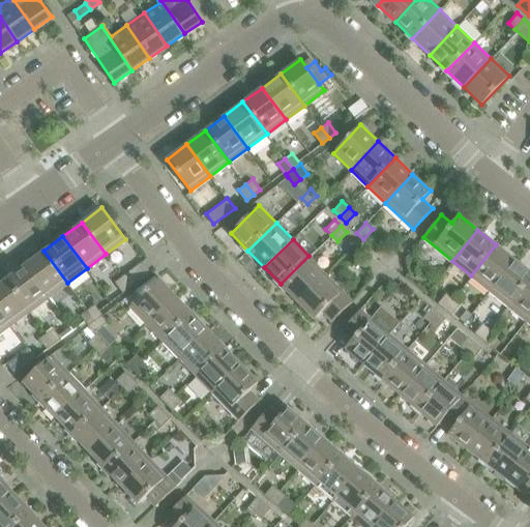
[(490,290),(514,260),(496,244),(471,275),(490,290)]
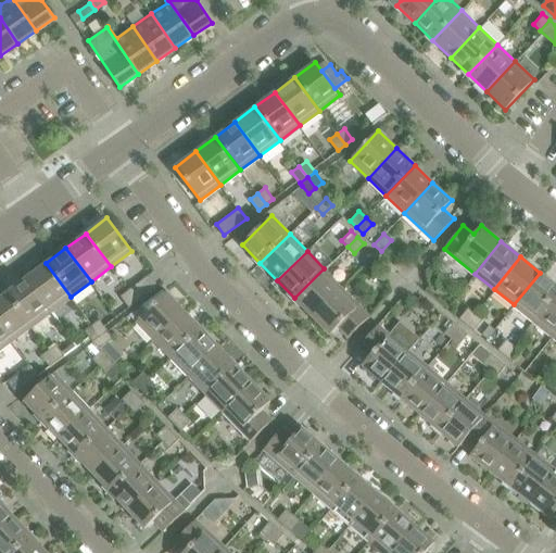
[(26,277),(51,311),(71,297),(46,263),(26,277)]
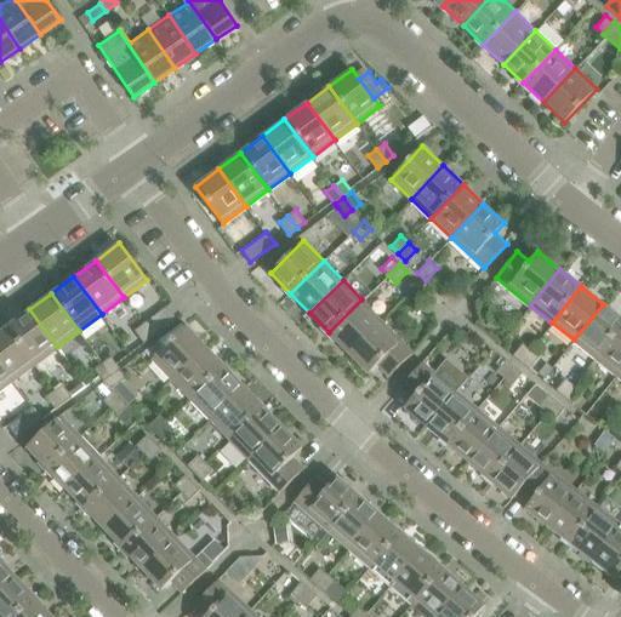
[(348,353),(381,320),(362,300),(329,332),(348,353)]
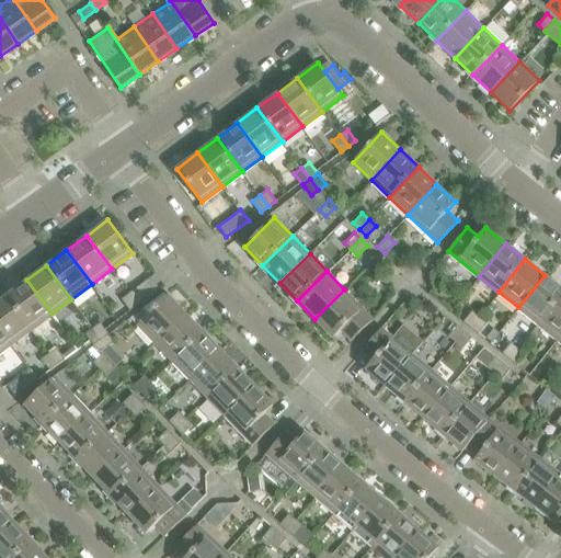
[(560,287),(545,275),(518,307),(538,323),(560,294),(560,287)]
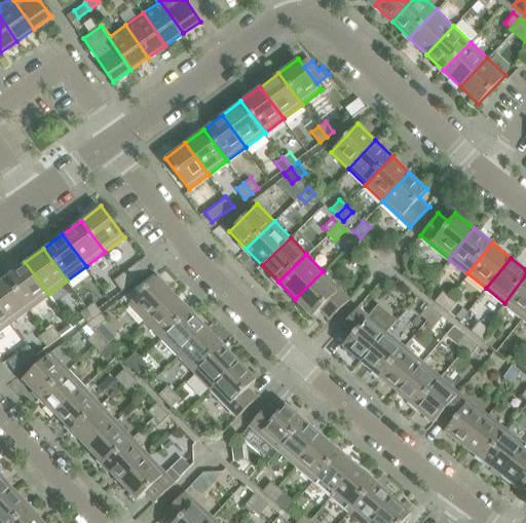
[(128,285),(149,269),(142,259),(121,274),(128,285)]
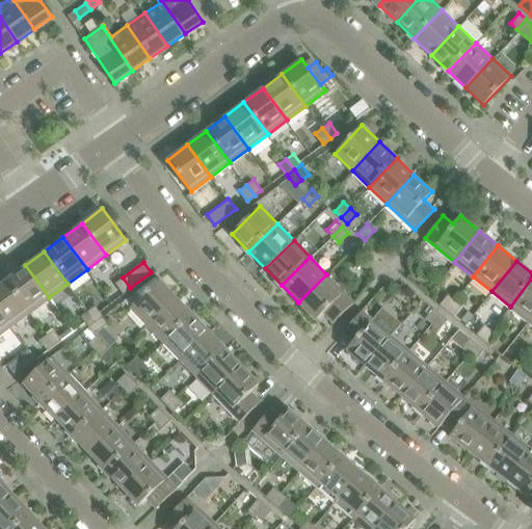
[(49,297),(25,265),(6,280),(30,312),(49,297)]
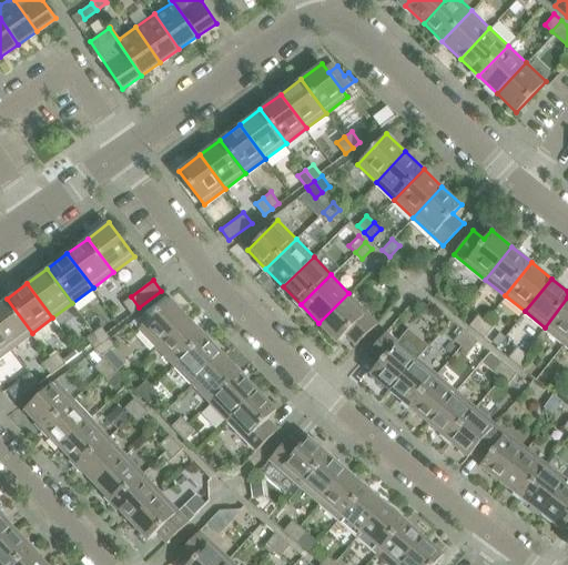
[(348,293),(318,323),(336,342),(345,333),(355,344),(377,322),(348,293)]
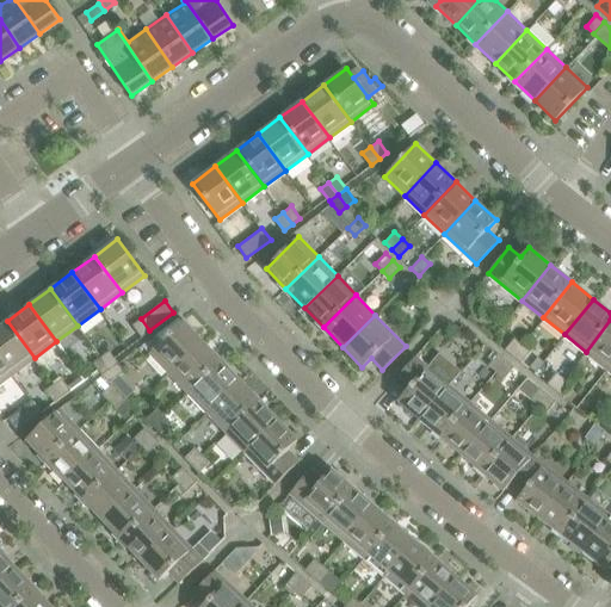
[(142,336),(149,330),(141,319),(133,324),(142,336)]
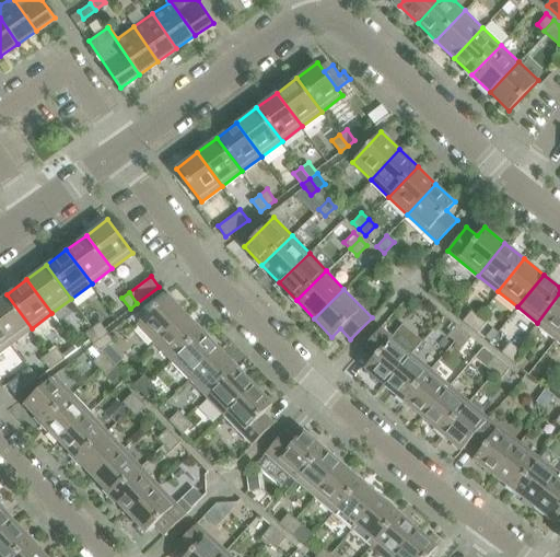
[(557,338),(559,333),(559,293),(537,323),(557,338)]
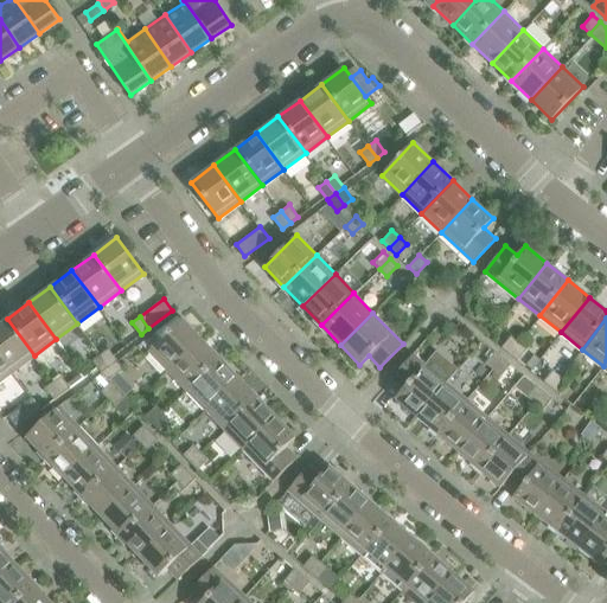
[(0,324),(0,354),(12,372),(34,355),(7,319),(0,324)]
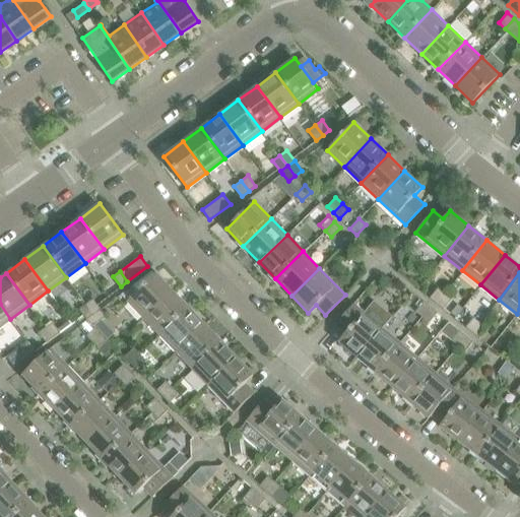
[(144,318),(172,291),(155,273),(127,300),(144,318)]
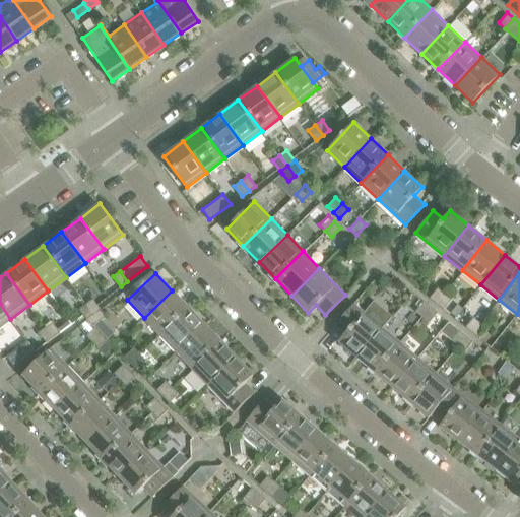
[(437,303),(445,293),(438,286),(430,297),(437,303)]
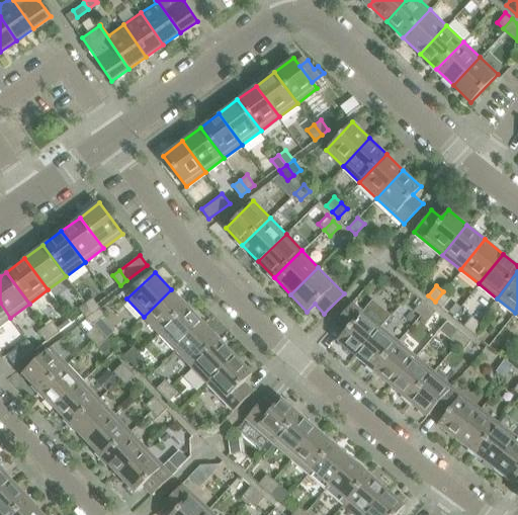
[(171,289),(144,317),(159,333),(187,306),(171,289)]
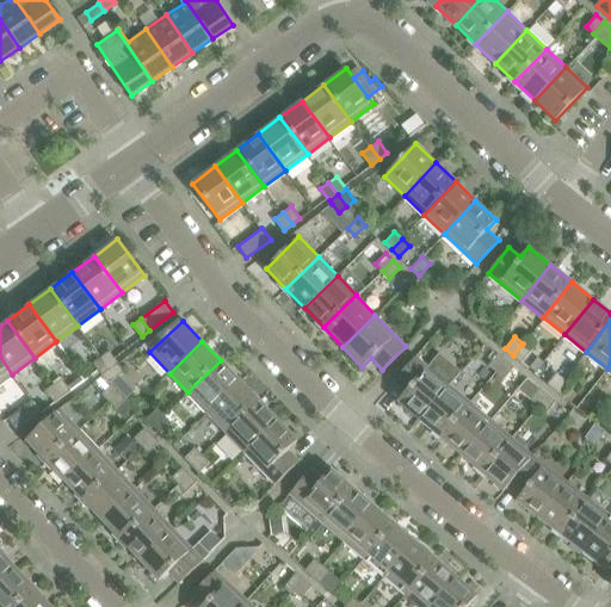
[(523,344),(513,355),(520,361),(530,350),(523,344)]
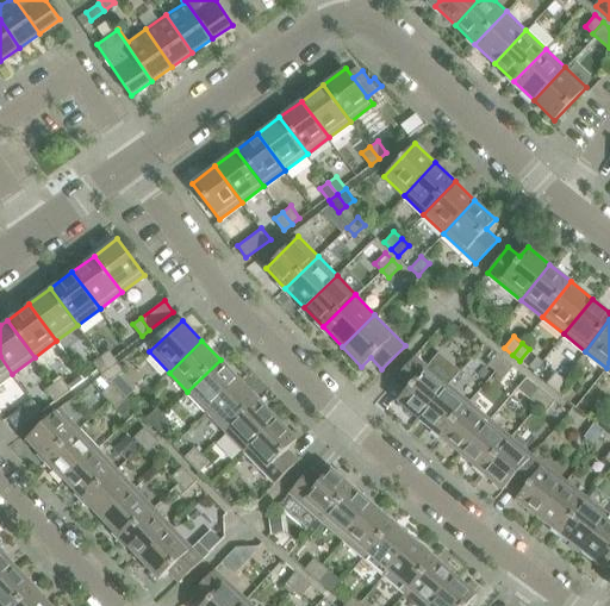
[(98,351),(110,368),(118,362),(106,345),(98,351)]
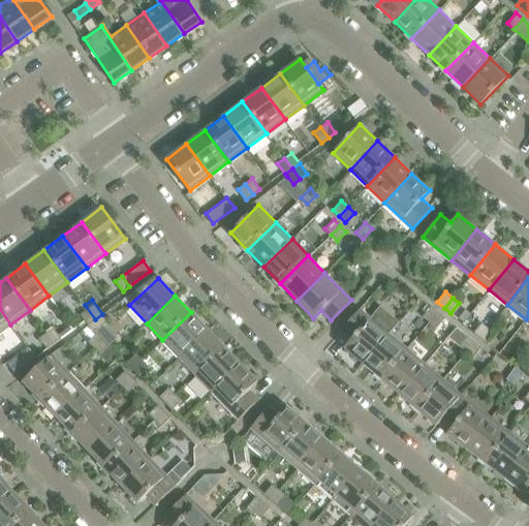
[(95,319),(85,305),(78,311),(88,325),(95,319)]
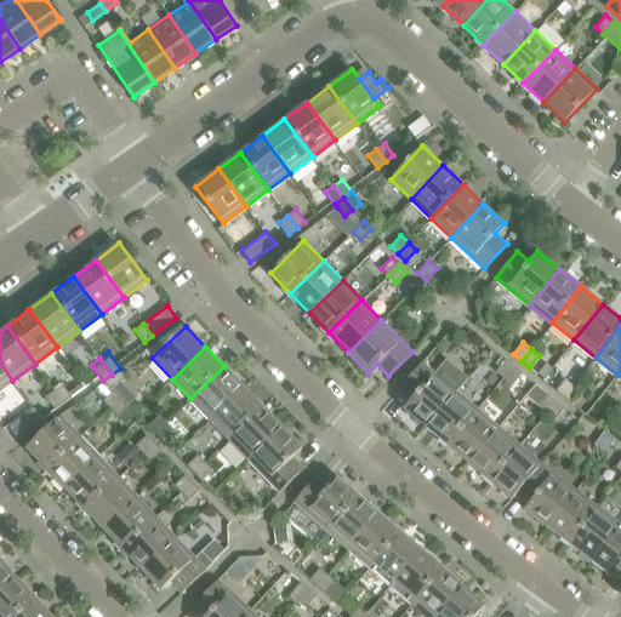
[(506,359),(505,359),(496,370),(505,377),(514,365),(506,359)]
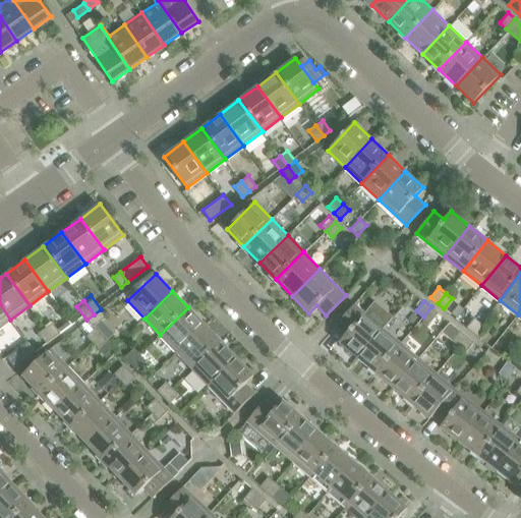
[(336,325),(337,326),(346,333),(340,342),(358,357),(384,328),(354,303),(336,325)]
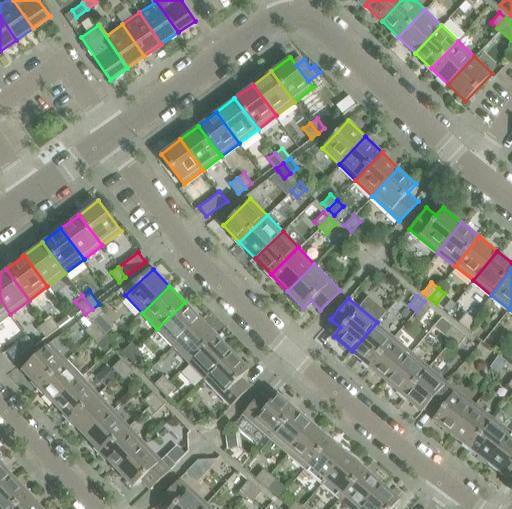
[(0,321),(10,314),(0,299),(0,321)]
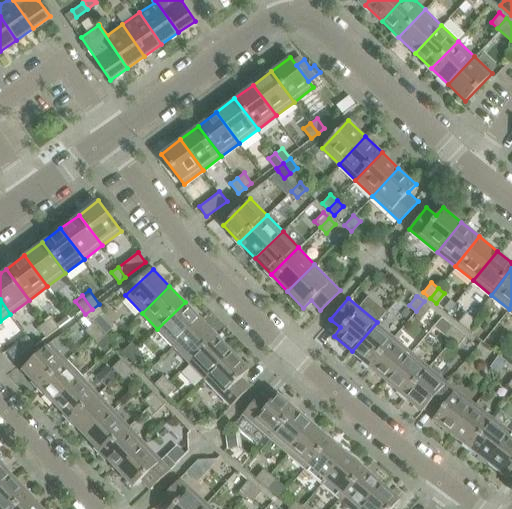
[(424,301),(416,311),(423,316),(431,306),(424,301)]
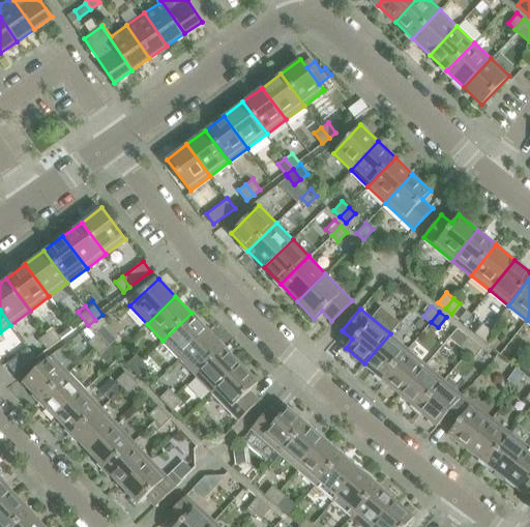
[(179,357),(208,330),(192,313),(163,341),(179,357)]
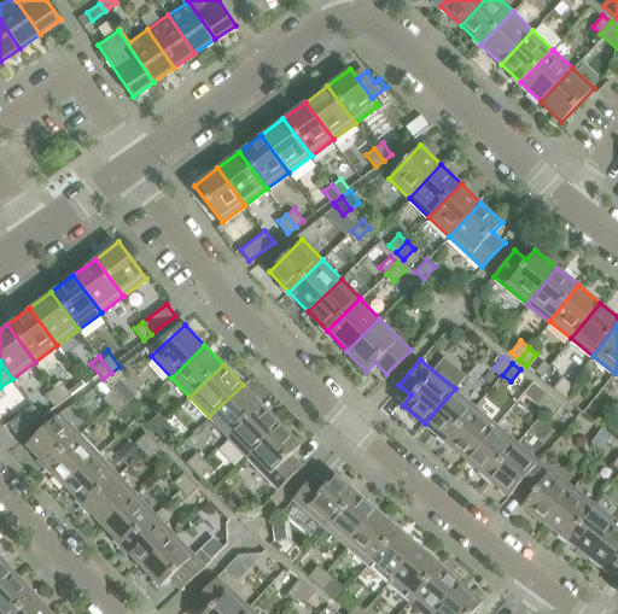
[(103,379),(104,379),(110,387),(126,374),(120,367),(111,373),(103,379)]
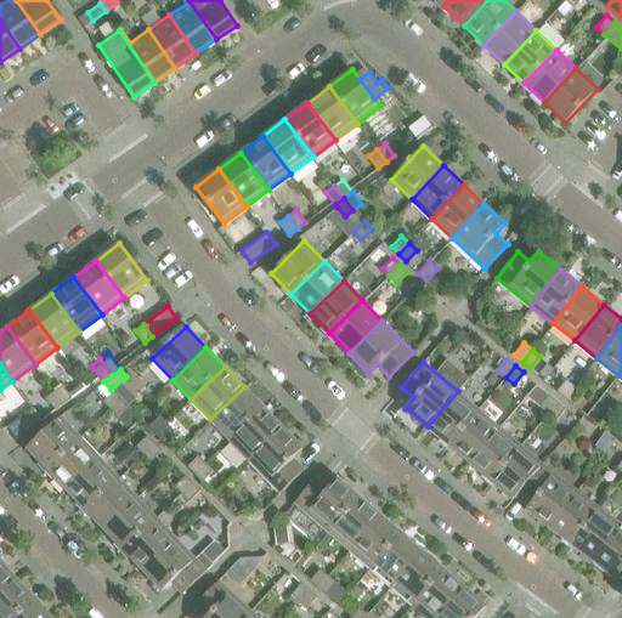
[(565,396),(575,384),(566,378),(557,390),(565,396)]
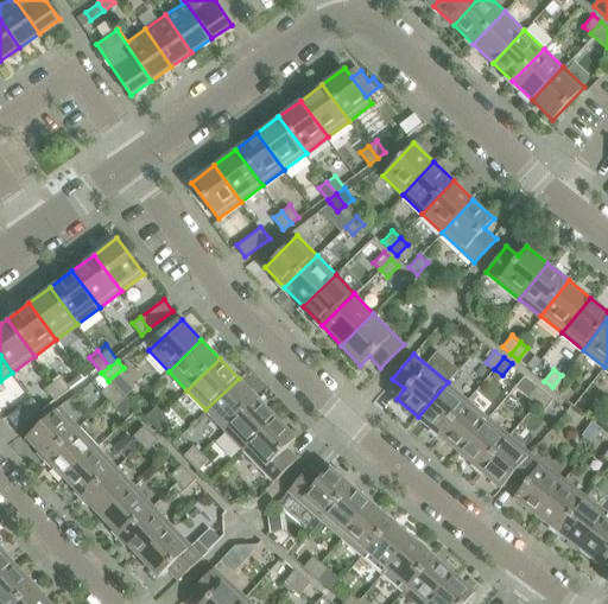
[(54,381),(62,394),(70,387),(62,375),(54,381)]
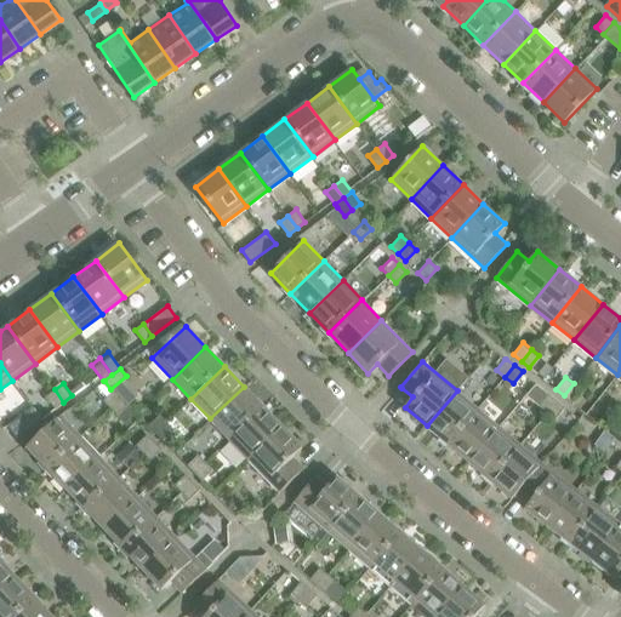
[(574,383),(564,395),(573,403),(582,390),(574,383)]
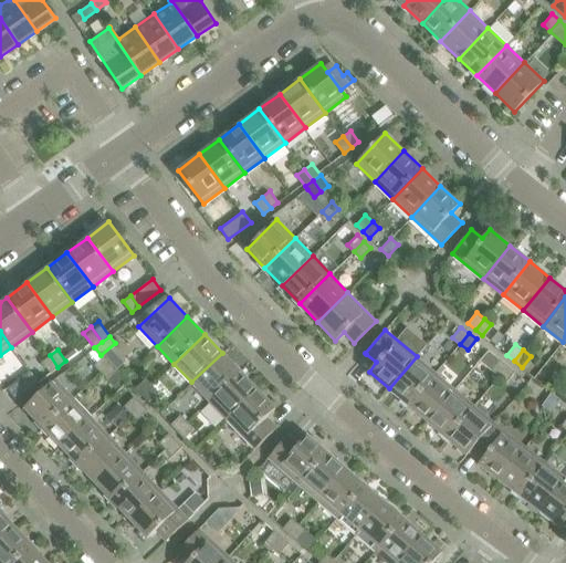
[(222,353),(191,382),(209,400),(240,371),(222,353)]
